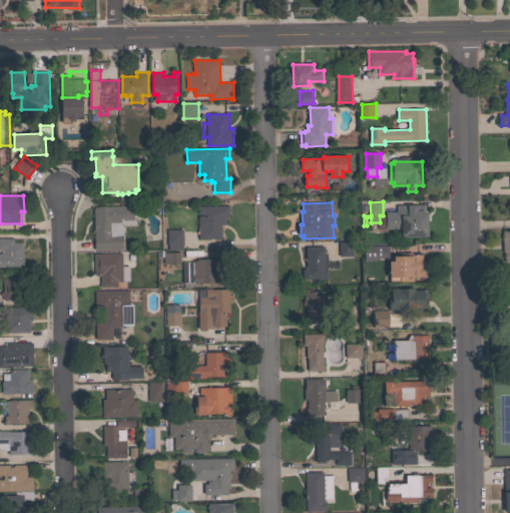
[(134,205),(135,224),(125,224),(125,232),(124,232),(124,249),(97,250),(95,206),(134,205)]
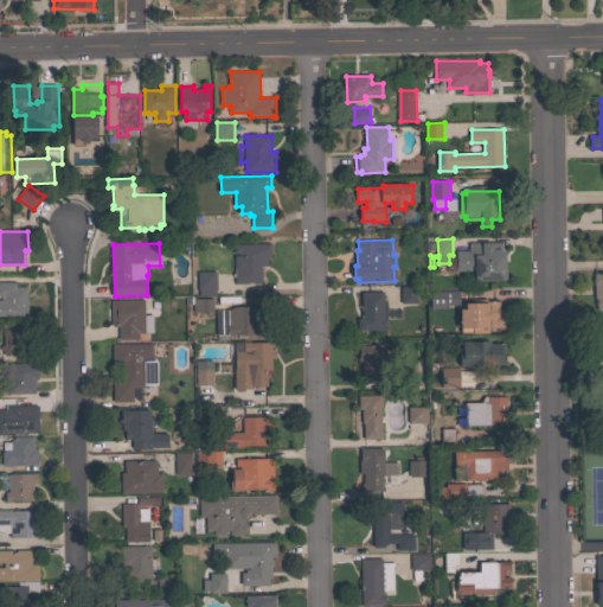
[(274,257),(268,257),(269,266),(263,266),(263,282),(237,283),(236,244),(274,243),(274,257)]
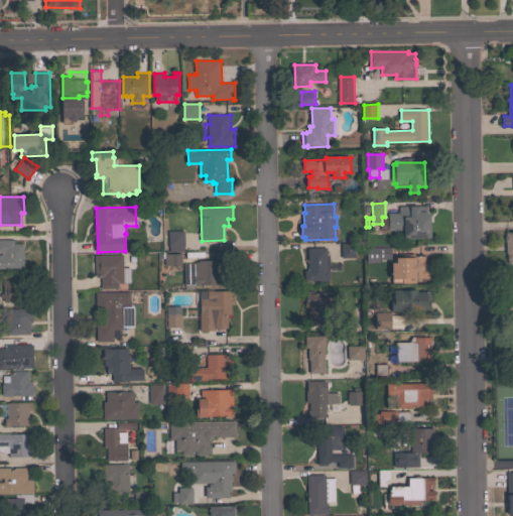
[(431,238),(405,238),(405,230),(390,230),(389,214),(401,214),(401,207),(428,207),(428,214),(431,214),(431,238)]
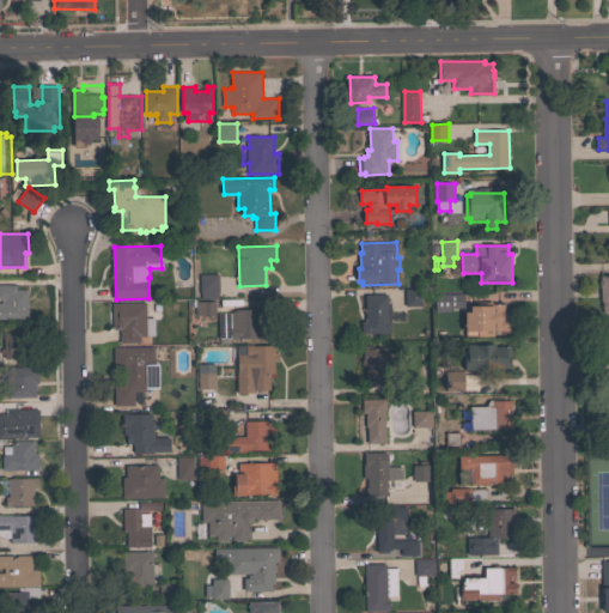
[(220,299),(202,299),(202,274),(220,274),(220,299)]
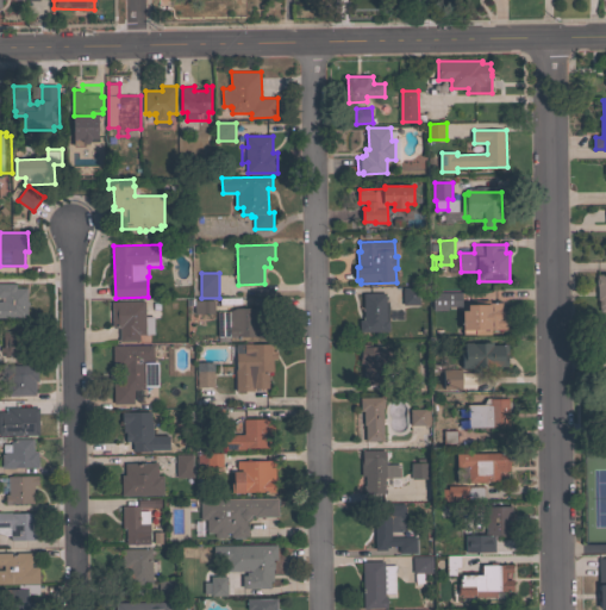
[(0,284),(18,284),(18,288),(29,288),(29,302),(31,302),(31,305),(30,305),(30,313),(26,313),(26,317),(0,317),(0,302),(4,302),(4,297),(0,297),(0,284)]
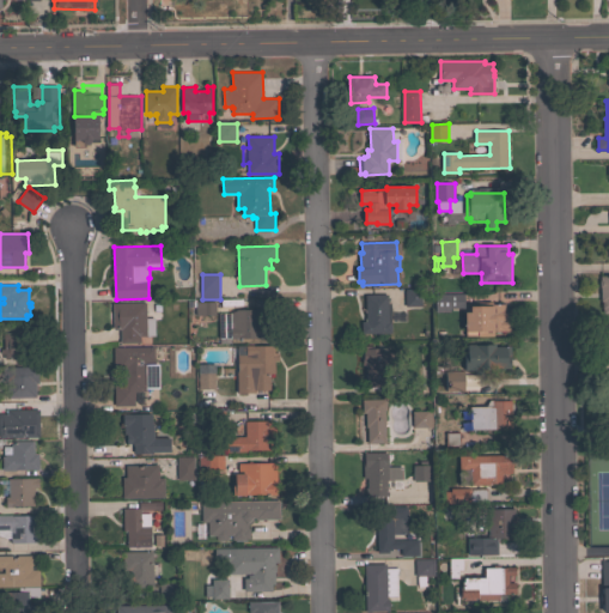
[(424,289),(424,307),(408,307),(408,289),(424,289)]
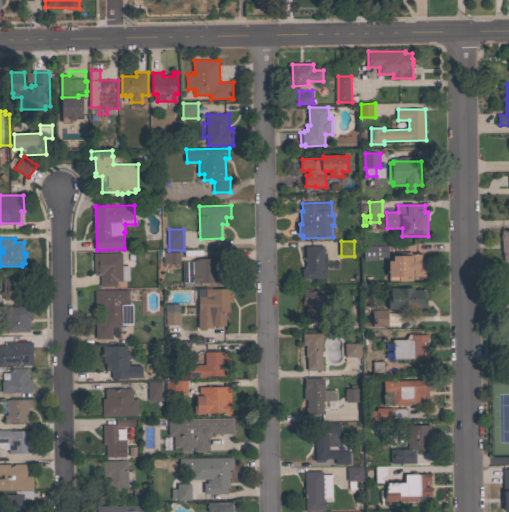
[(389,245),(389,257),(377,257),(377,260),(365,260),(365,246),(389,245)]
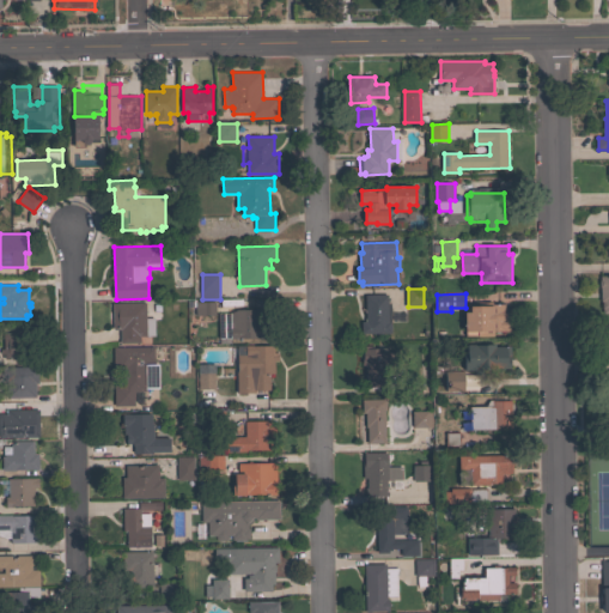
[(389,295),(390,304),(393,304),(394,333),(364,333),(364,322),(367,322),(367,295),(389,295)]
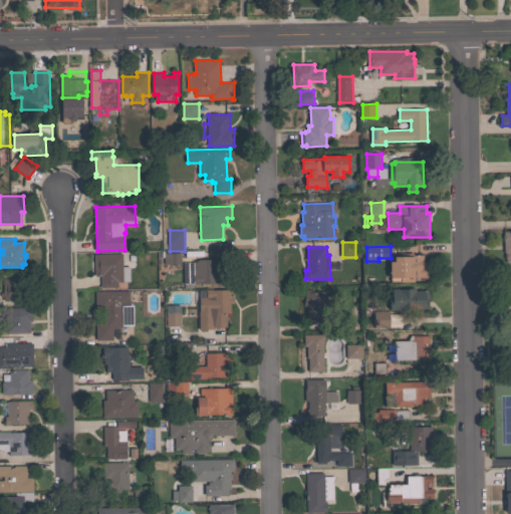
[(183,264),(166,264),(166,257),(160,257),(160,251),(166,251),(166,253),(183,253),(183,264)]
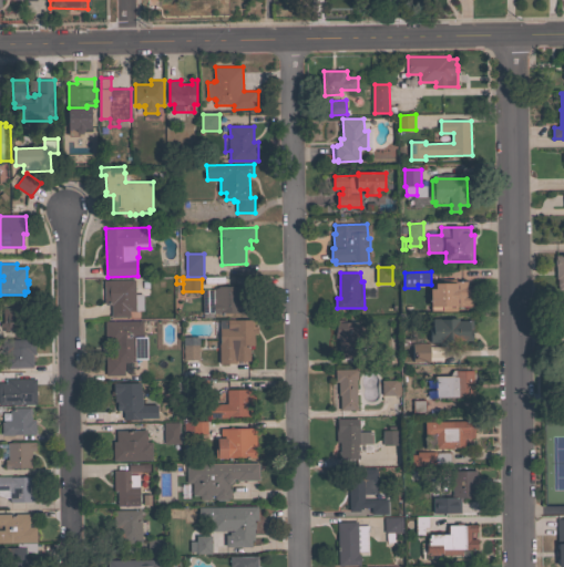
[(136,279),(136,295),(145,295),(145,310),(132,310),(132,317),(113,318),(113,305),(106,305),(106,280),(136,279)]
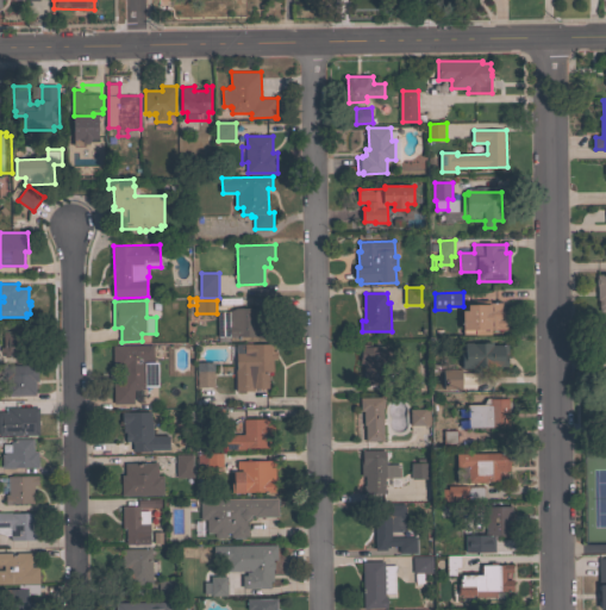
[(492,334),(476,335),(476,334),(464,334),(464,330),(463,330),(463,311),(464,311),(464,309),(468,305),(488,304),(488,303),(503,303),(504,310),(508,310),(508,316),(508,329),(492,329),(492,334)]
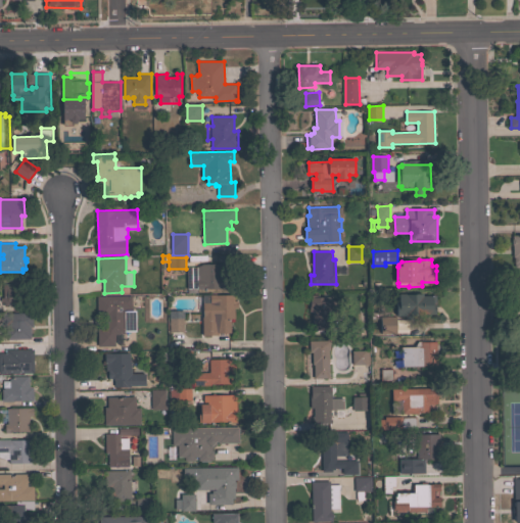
[(224,265),(224,281),(231,280),(231,289),(223,289),(223,288),(205,288),(205,289),(199,289),(199,292),(188,292),(188,279),(194,279),(194,267),(197,267),(203,265),(224,265)]
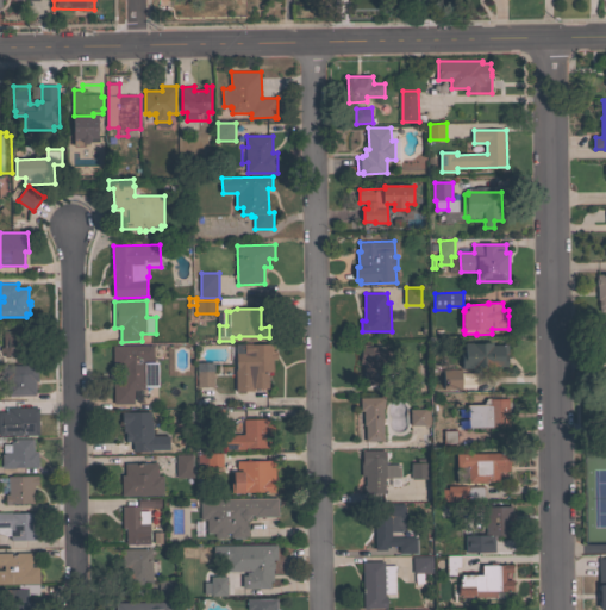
[(14,331),(13,321),(23,321),(24,356),(6,358),(6,353),(4,353),(2,348),(6,348),(6,331),(14,331)]
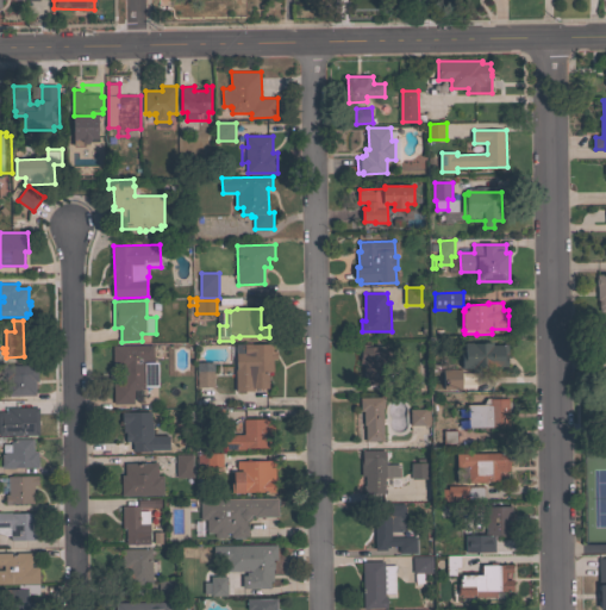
[(275,343),(275,350),(279,350),(279,360),(275,360),(275,372),(270,372),(270,388),(269,388),(269,391),(256,391),(256,388),(254,388),(254,375),(244,375),(243,355),(238,355),(238,344),(275,343)]
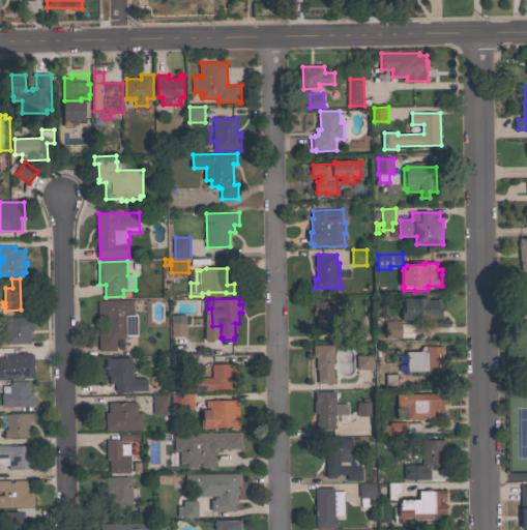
[(430,298),(430,299),(442,299),(443,319),(431,319),(431,320),(421,320),(421,323),(412,323),(412,320),(404,320),(404,306),(406,306),(406,298),(430,298)]
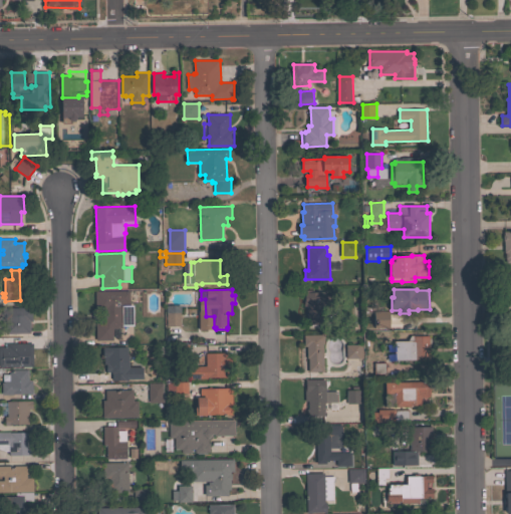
[(308,306),(306,306),(305,290),(313,290),(313,292),(326,292),(327,296),(336,295),(336,301),(332,302),(333,319),(332,319),(332,323),(311,324),(311,320),(309,320),(308,306)]
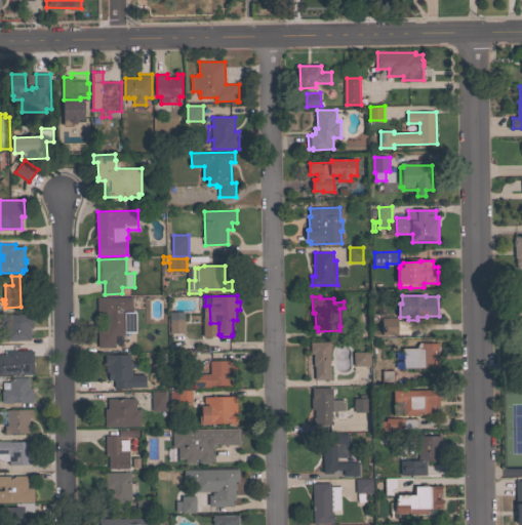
[(134,297),(134,311),(127,311),(127,335),(117,335),(117,348),(99,348),(99,329),(108,329),(108,318),(99,318),(98,297),(134,297)]
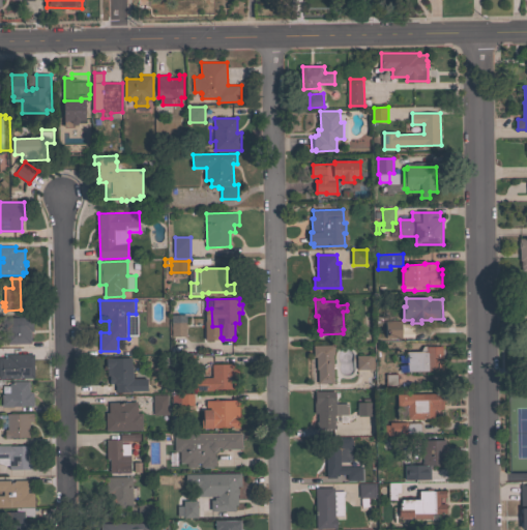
[(34,331),(32,331),(33,344),(8,344),(8,327),(4,327),(4,318),(34,317),(34,331)]
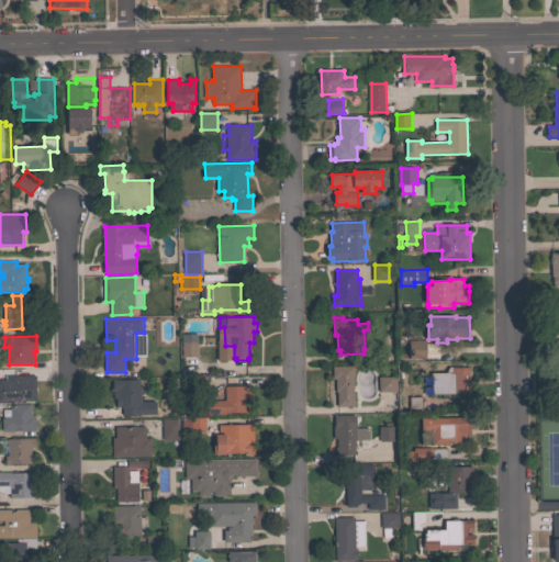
[(185,357),(185,336),(199,336),(199,344),(201,344),(201,347),(199,347),(199,357),(185,357)]
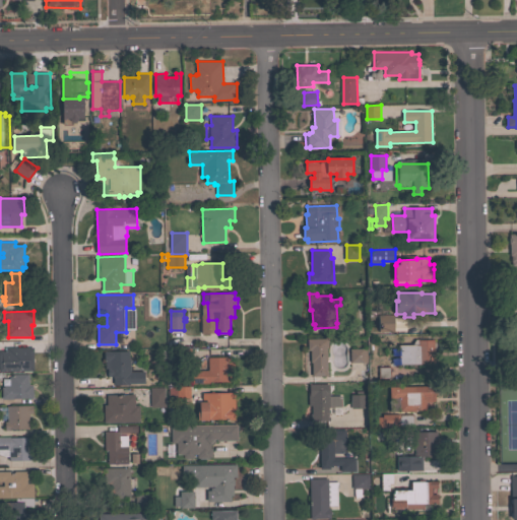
[(395,315),(395,331),(381,332),(381,315),(395,315)]
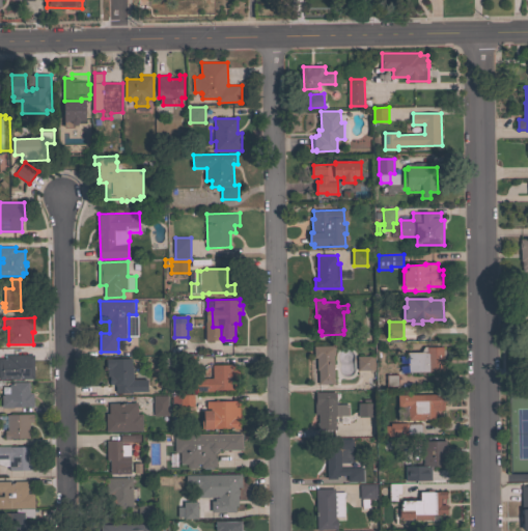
[(367,329),(367,340),(354,341),(354,329),(367,329)]
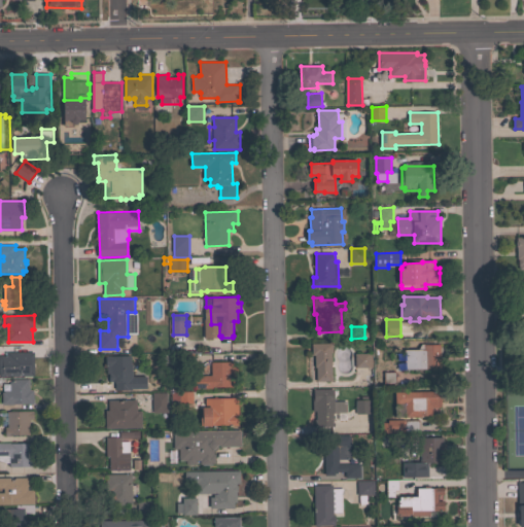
[(334,343),(335,352),(333,352),(334,381),(318,381),(318,367),(316,367),(316,355),(314,355),(314,344),(334,343)]
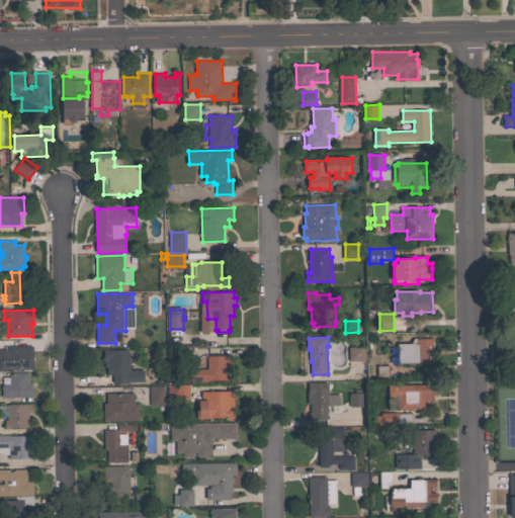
[(434,338),(434,363),(400,363),(399,344),(413,343),(415,339),(434,338)]
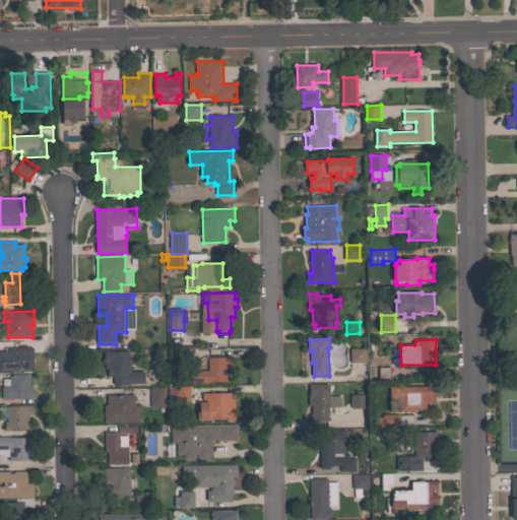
[(184,342),(184,349),(193,348),(193,360),(181,360),(181,348),(170,349),(170,342),(184,342)]
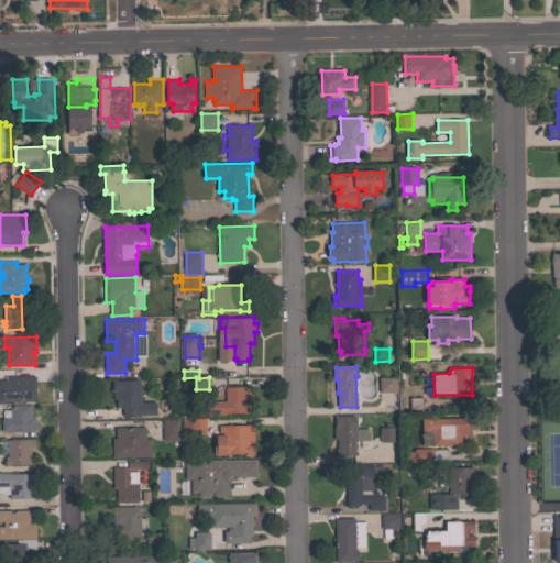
[(37,376),(37,401),(0,403),(0,381),(9,381),(9,377),(37,376)]
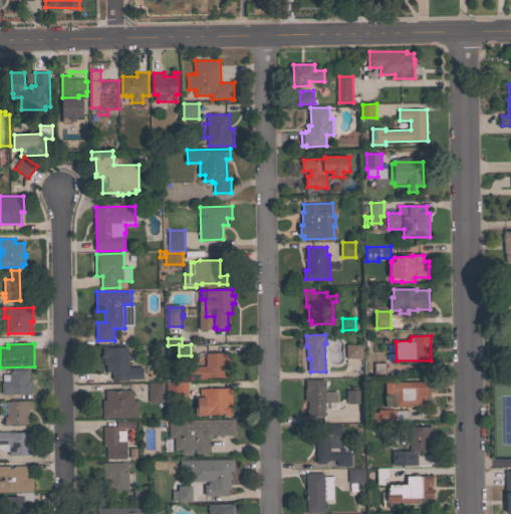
[(364,344),(364,357),(348,358),(347,344),(364,344)]
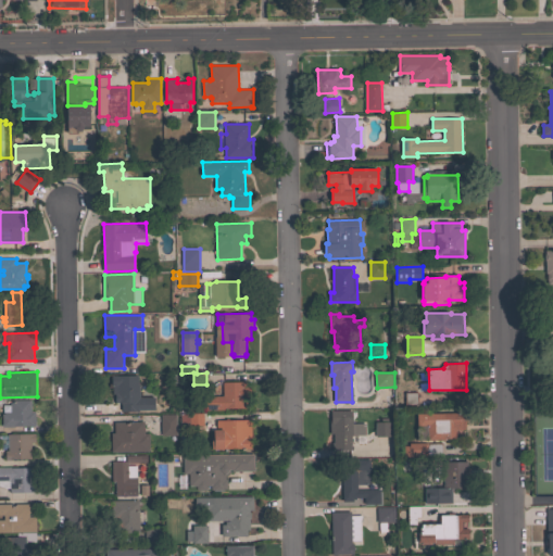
[(139,375),(139,383),(140,383),(141,397),(155,397),(156,409),(140,409),(140,412),(124,412),(124,403),(117,403),(117,394),(114,394),(114,386),(113,386),(113,376),(139,375)]
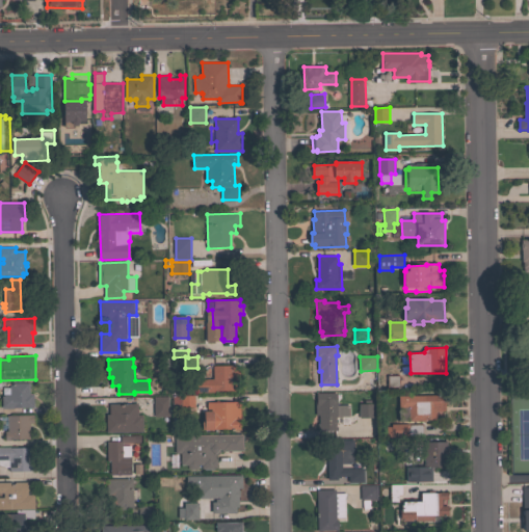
[(237,366),(237,370),(241,370),(241,380),(237,380),(237,391),(217,391),(217,393),(199,393),(199,379),(215,379),(215,366),(237,366)]
